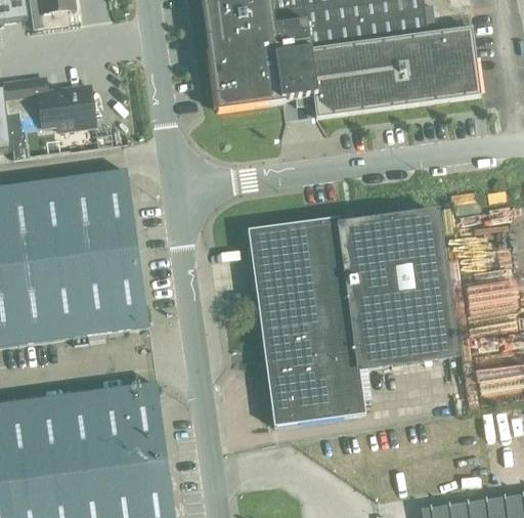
[(0,0),(0,19),(27,16),(25,0),(0,0)]
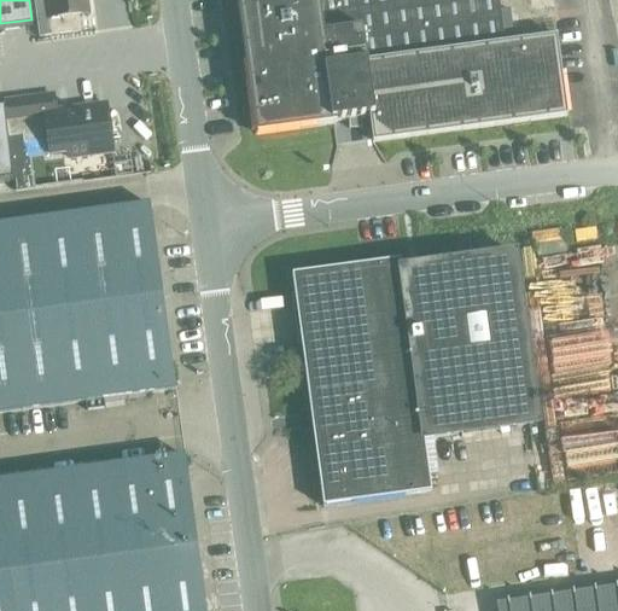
[(87,7),(86,0),(34,0),(38,31),(80,25),(77,9),(87,7)]
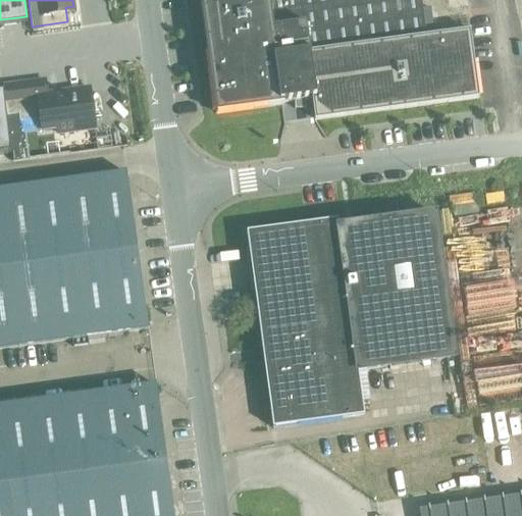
[(426,31),(422,3),(421,0),(200,0),(215,108),(283,99),(295,98),(295,103),(305,103),(305,97),(311,97),(313,115),(477,93),(479,93),(470,24),(454,27),(430,30),(426,31)]
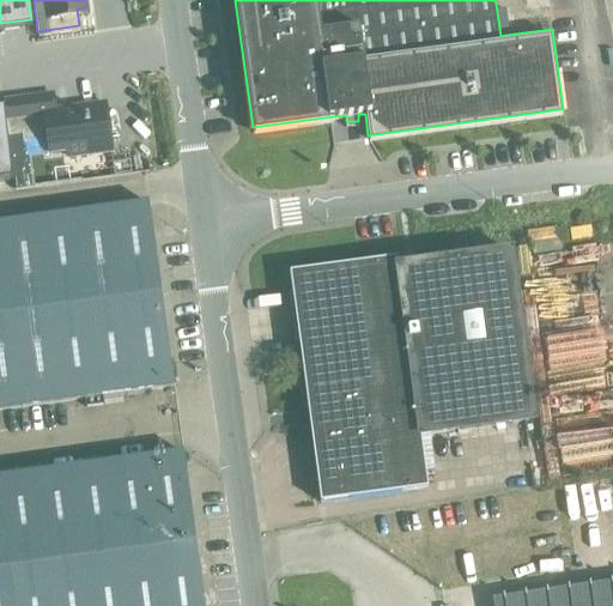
[(52,89),(1,95),(6,131),(22,128),(23,137),(44,134),(47,150),(65,147),(65,152),(110,146),(103,97),(54,103),(52,89)]
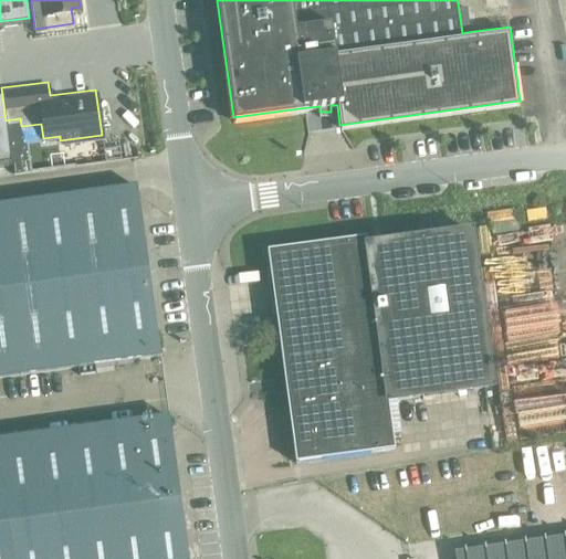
[(0,162),(11,161),(1,96),(0,95),(0,162)]
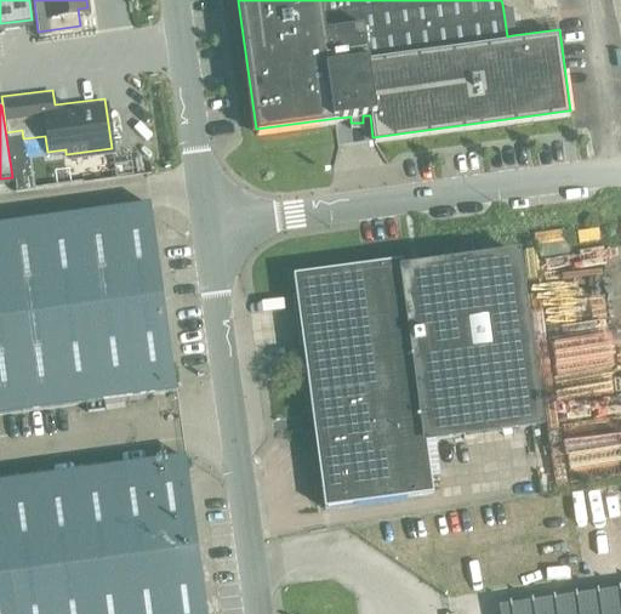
[(0,409),(177,386),(152,200),(0,221),(0,409)]
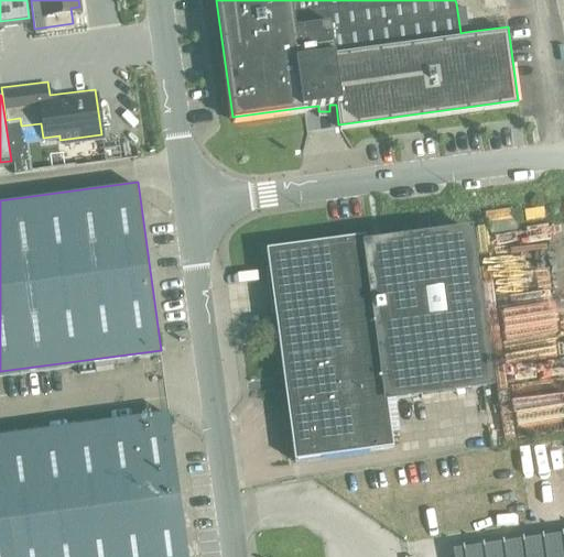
[(485,221),(475,222),(477,249),(488,248),(485,221)]
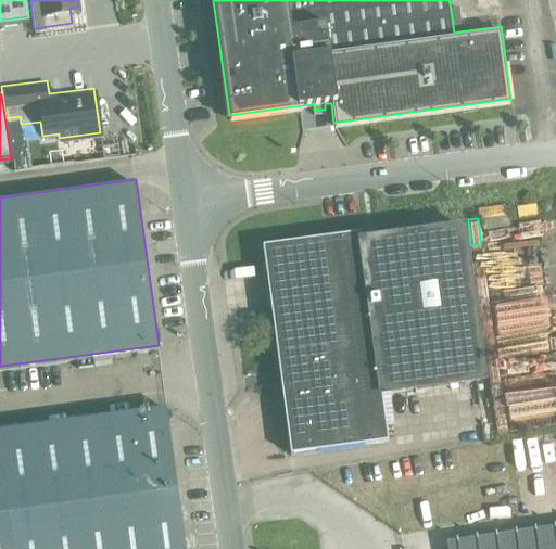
[(359,228),(263,241),(291,448),(387,435),(381,392),(482,379),(460,222),(361,237),(359,228)]
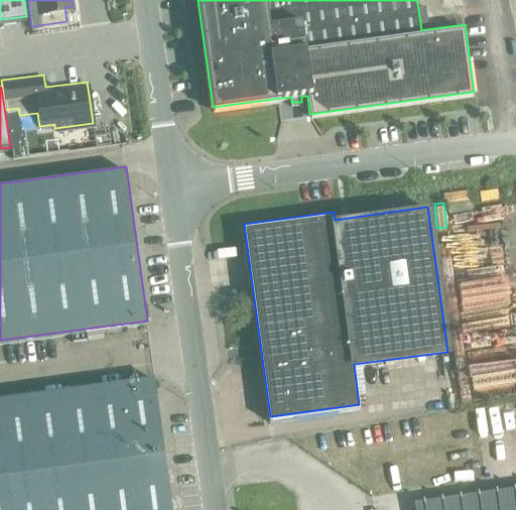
[(0,509),(171,509),(154,376),(0,397),(0,509)]
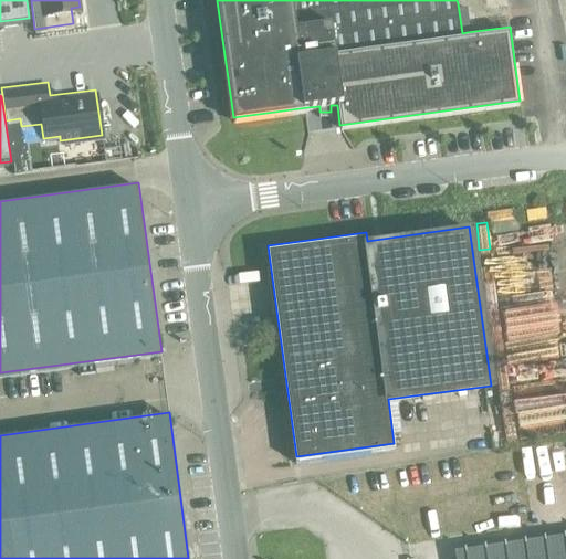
[(457,558),(565,558),(565,531),(456,547),(457,558)]
